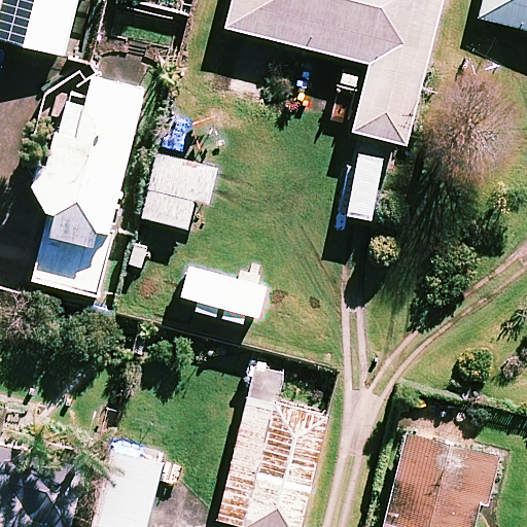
[(0,0),(0,41),(64,57),(77,0),(0,0)]
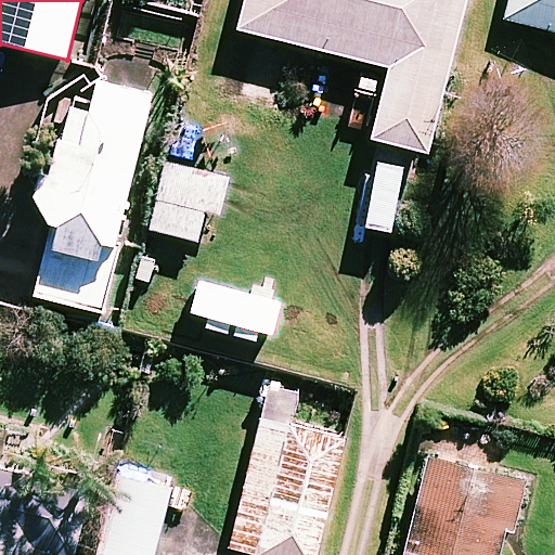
[(465,0),(246,0),(240,31),(390,68),(372,140),(427,154),(465,0)]
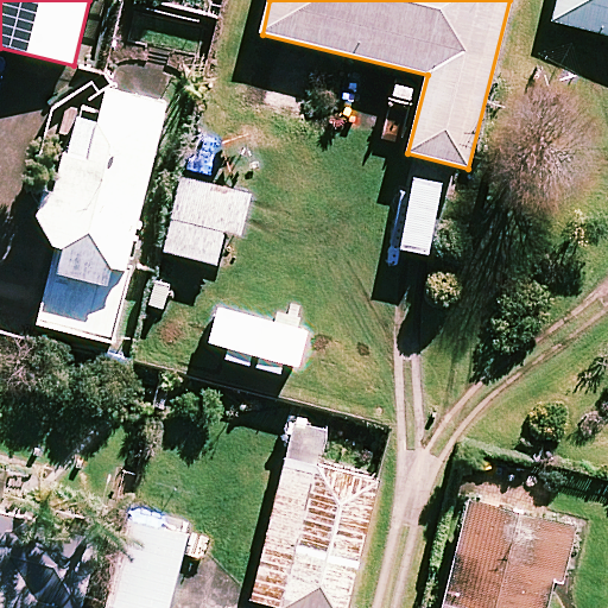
[(607,0),(561,0),(555,23),(607,36),(607,0)]
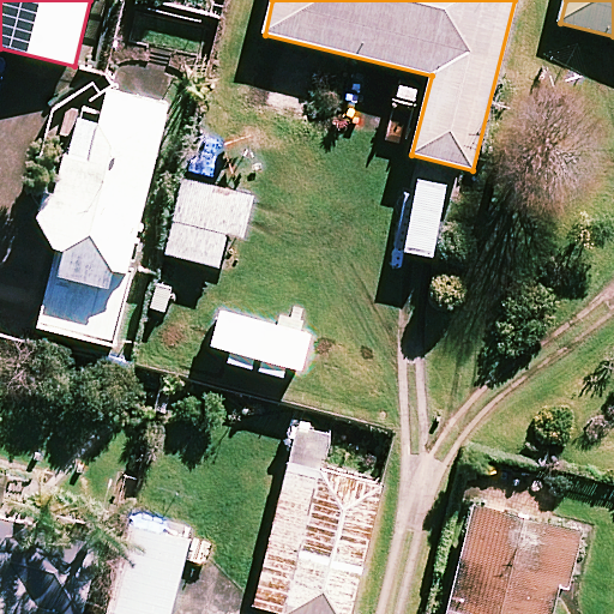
[(43,190),(37,221),(55,250),(38,329),(113,345),(166,107),(107,94),(100,125),(77,120),(60,193),(43,190)]
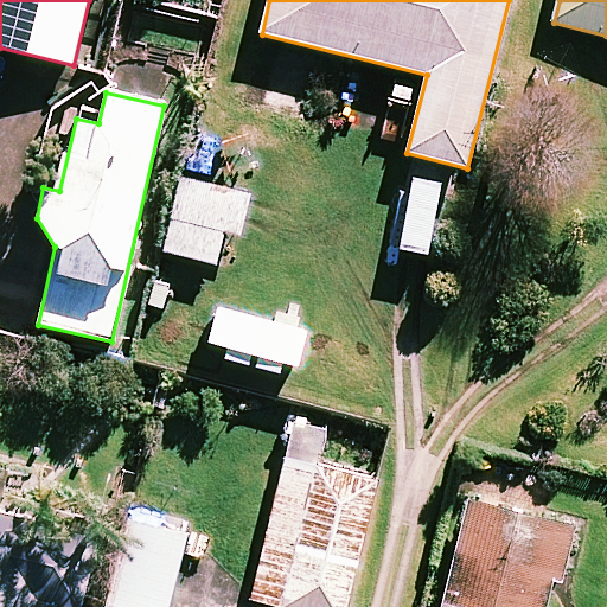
[(249,197),(174,180),(159,251),(216,264),(223,232),(241,237),(249,197)]
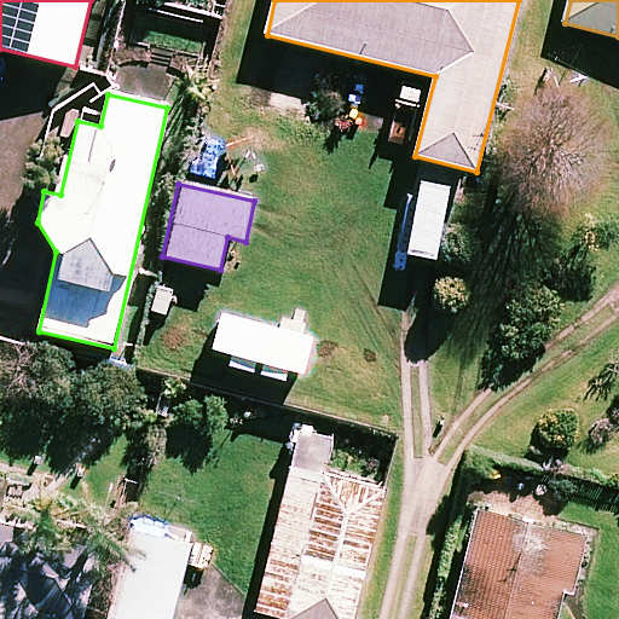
[(333,438),(301,431),(255,612),(283,618),(352,618),(383,493),(323,479),(333,438)]
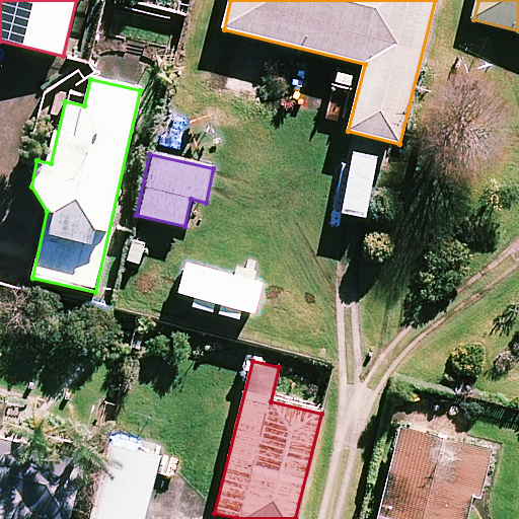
[(0,518),(47,518),(49,516),(61,518),(67,518),(82,455),(32,444),(42,404),(0,394),(0,518)]
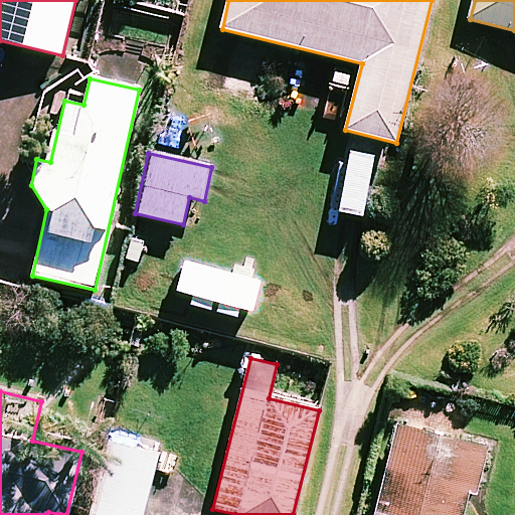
[(486,448),(396,426),(375,514),(462,514),(468,492),(475,494),(486,448)]
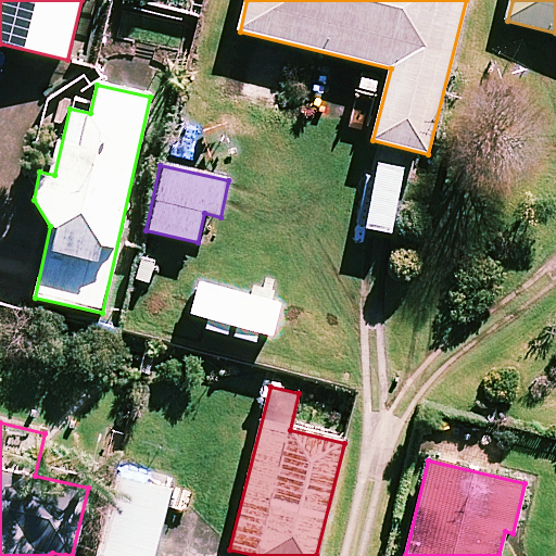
[(154,555),(172,491),(119,477),(98,555),(154,555)]
